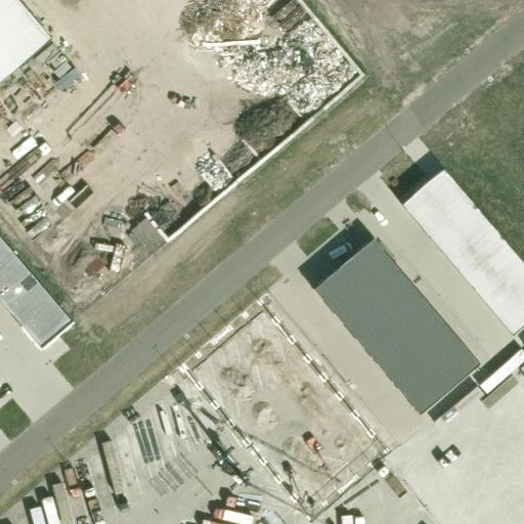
[(18,0),(0,0),(0,79),(50,37),(18,0)]
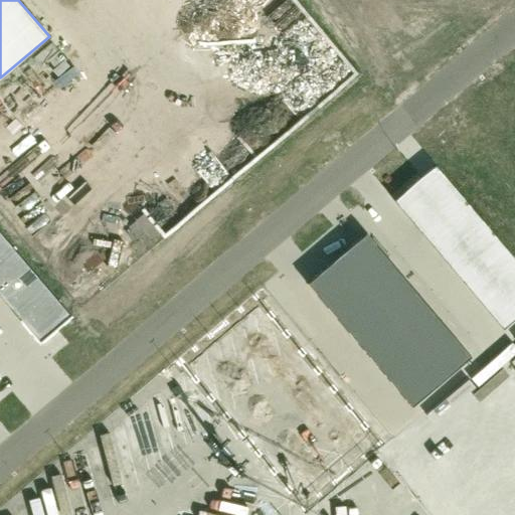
[(514,260),(436,165),(393,201),(503,330),(514,320),(514,260)]
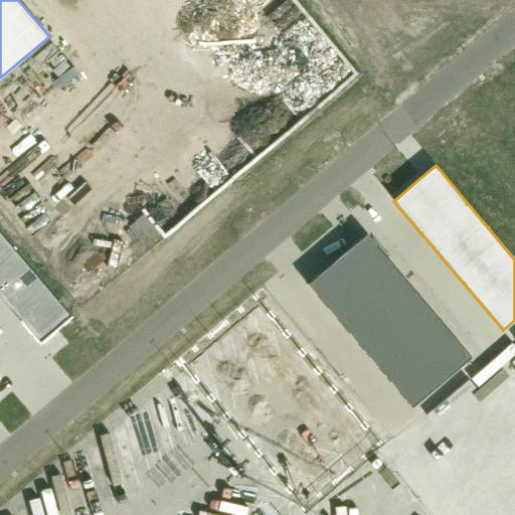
[(0,232),(0,298),(39,344),(71,317),(0,232)]
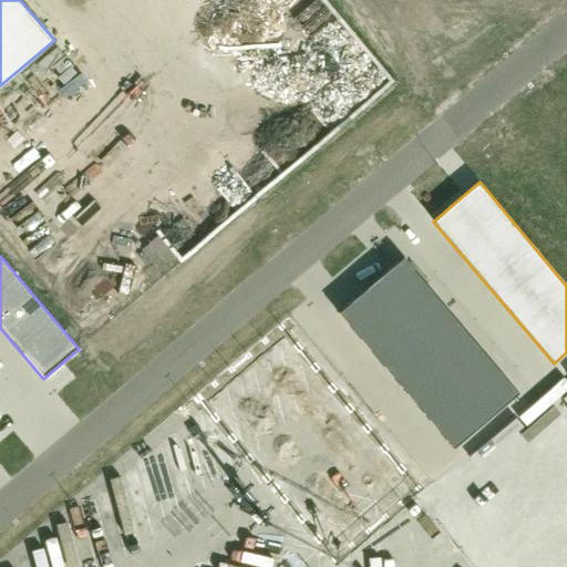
[(402,257),(338,312),(453,449),(517,393),(402,257)]
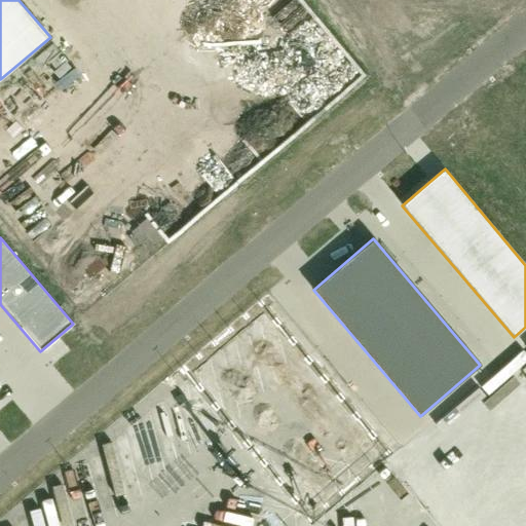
[(271,293),(190,360),(316,513),(397,447),(271,293)]
